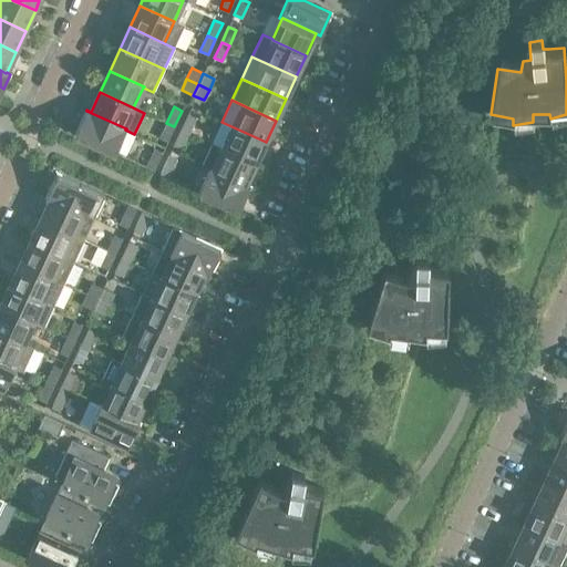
[(125,130),(126,129),(86,111),(80,124),(84,126),(79,136),(115,153),(125,130)]
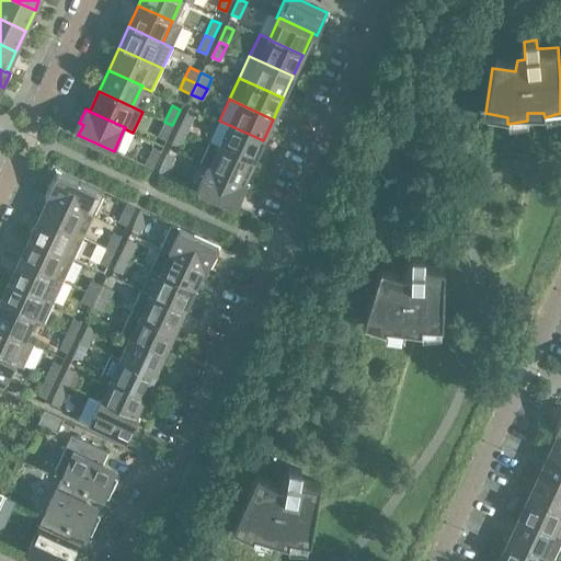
[(186,112),(179,127),(186,132),(194,116),(186,112)]
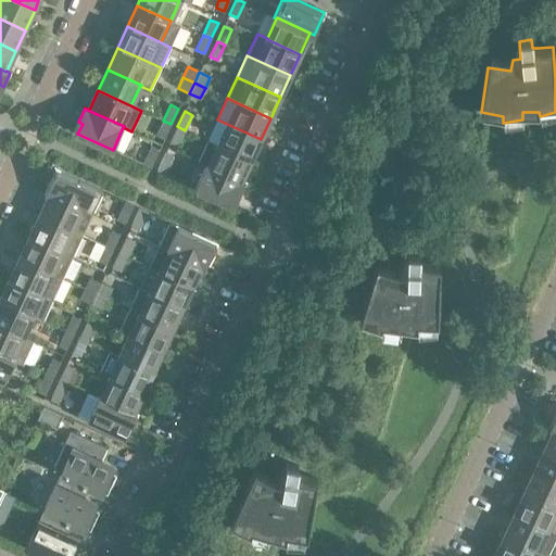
[(251,161),(261,139),(217,119),(207,140),(217,144),(217,146),(251,161)]
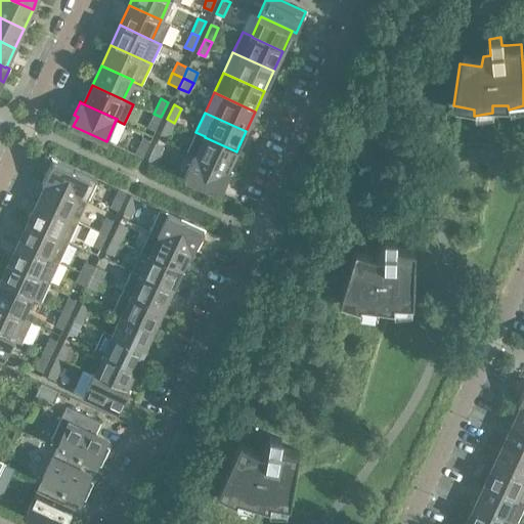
[(155,130),(161,117),(154,114),(147,127),(155,130)]
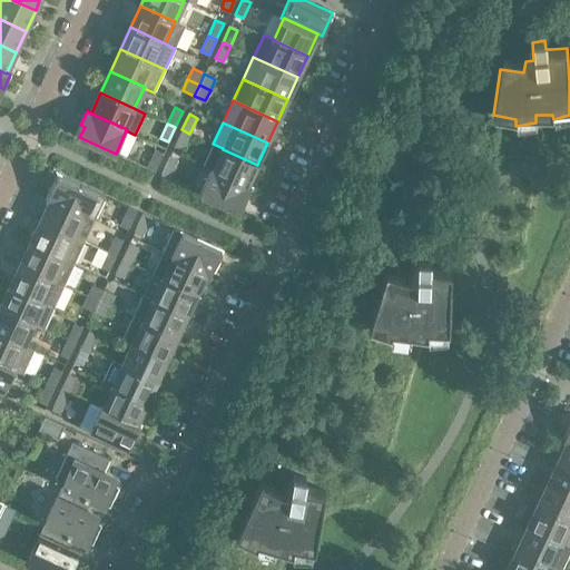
[(183,149),(189,134),(182,129),(175,145),(183,149)]
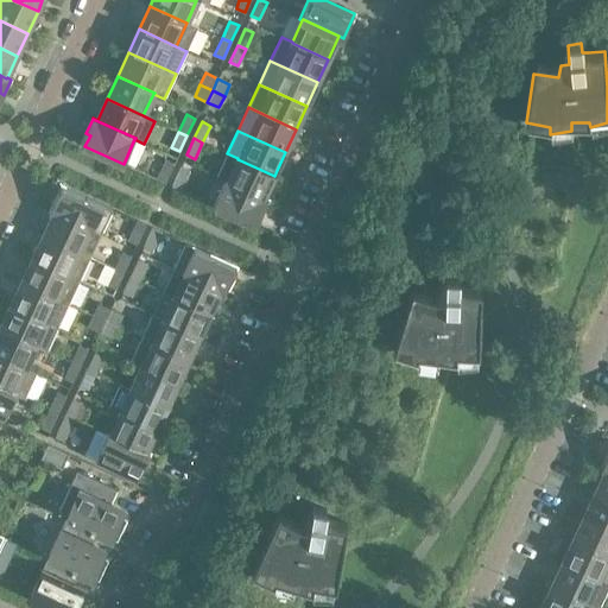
[(264,197),(274,176),(238,159),(238,158),(227,153),(216,178),(225,182),(225,181),(264,198),(264,197)]
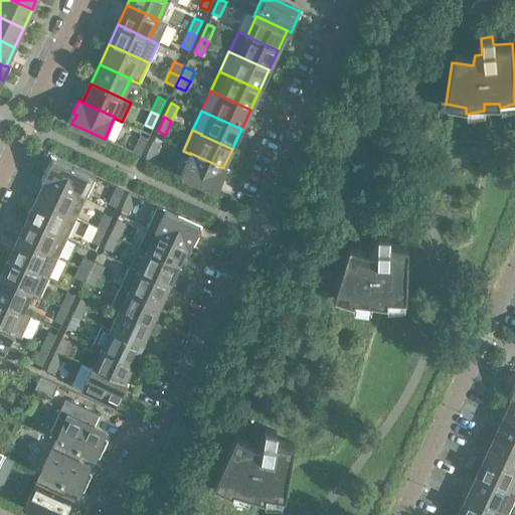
[(140,135),(132,151),(140,155),(147,138),(140,135)]
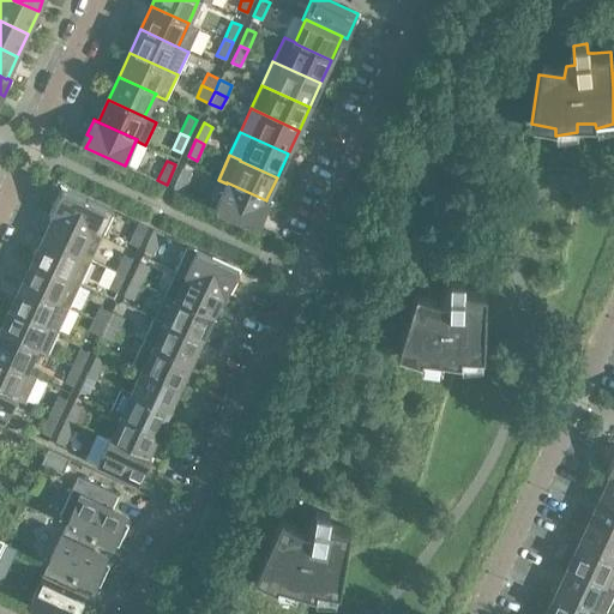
[(173,188),(174,188),(182,192),(192,172),(182,168),(173,188)]
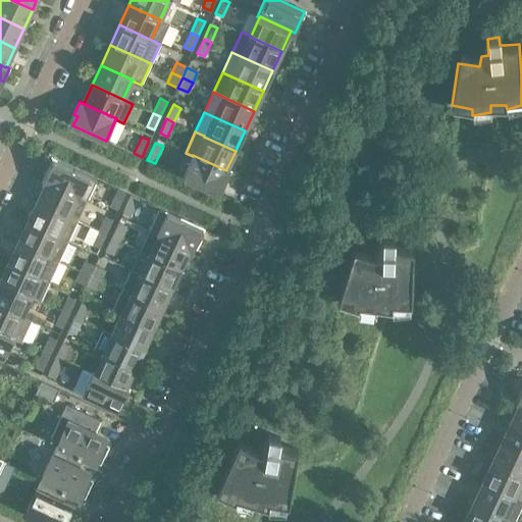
[(230,171),(226,169),(226,170),(193,155),(193,156),(184,176),(216,192),(220,183),(224,184),(230,171)]
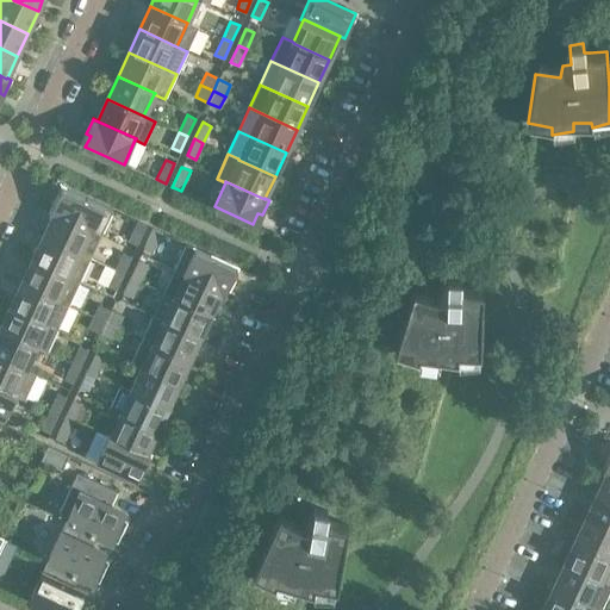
[(113,210),(66,188),(61,199),(57,197),(50,212),(54,213),(54,212),(93,230),(103,234),(113,210)]
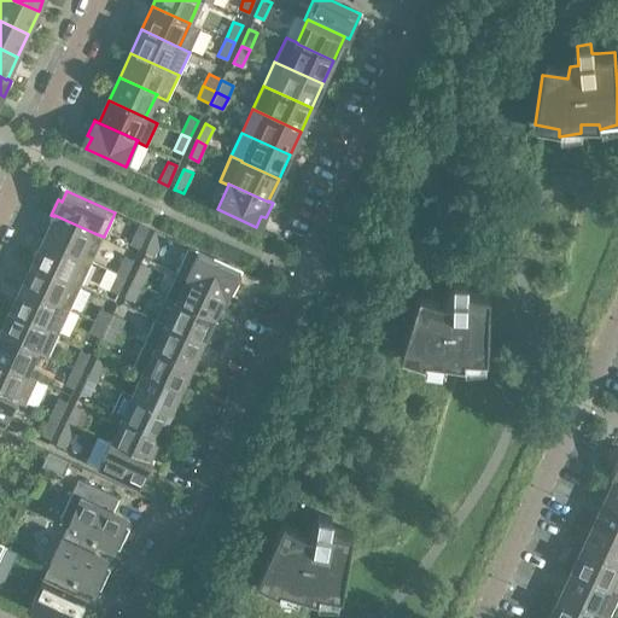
[(54,215),(54,216),(44,239),(92,261),(104,237),(94,233),(54,215)]
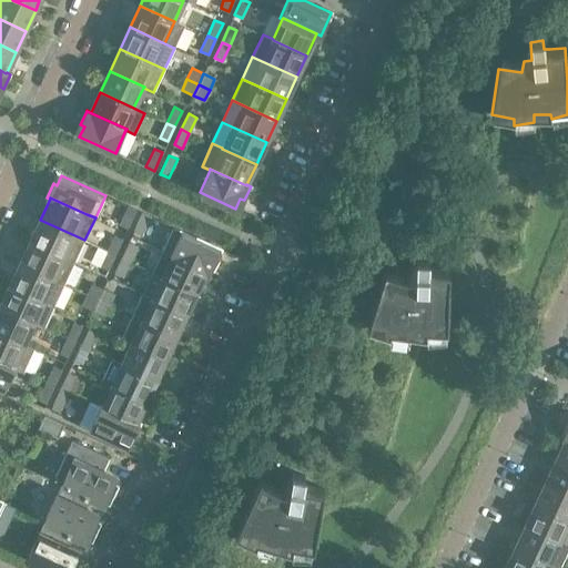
[(120,225),(128,229),(137,210),(129,206),(120,225)]
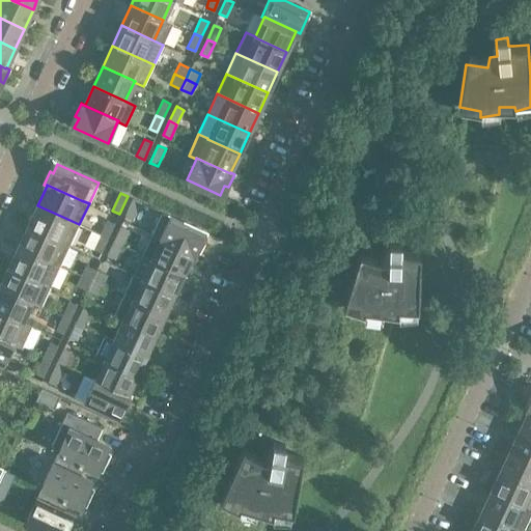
[(133,220),(141,202),(133,199),(126,217),(133,220)]
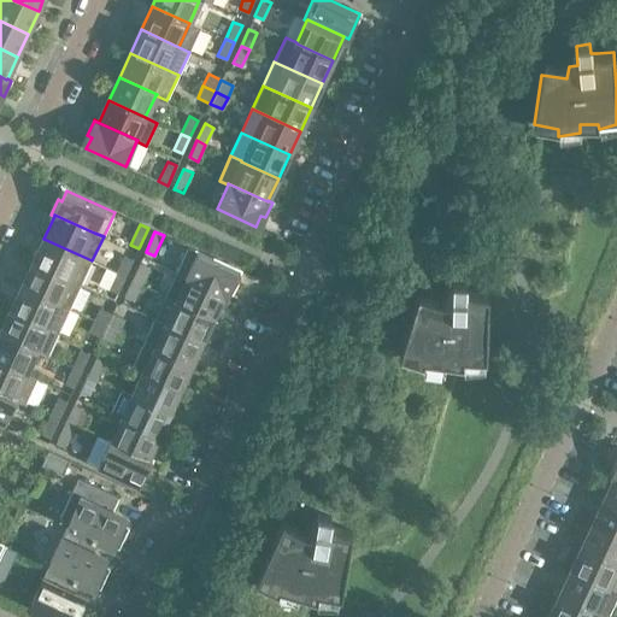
[(92,260),(43,239),(33,262),(81,285),(92,260)]
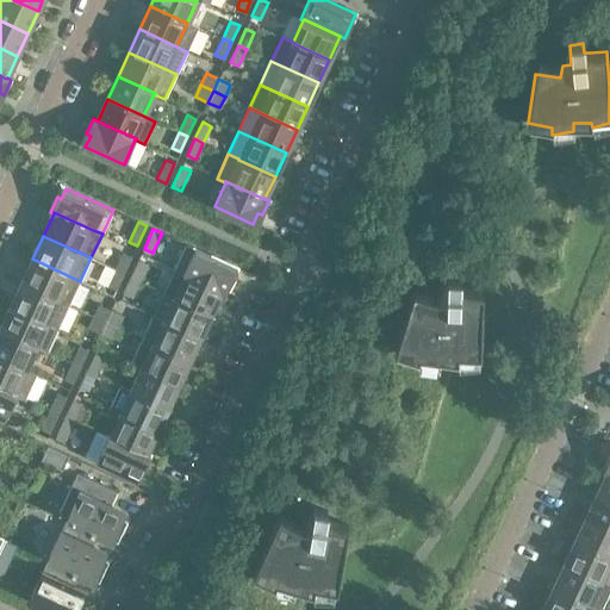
[(229,277),(234,266),(194,248),(186,244),(174,268),(222,291),(222,292),(225,293),(232,279),(229,277)]
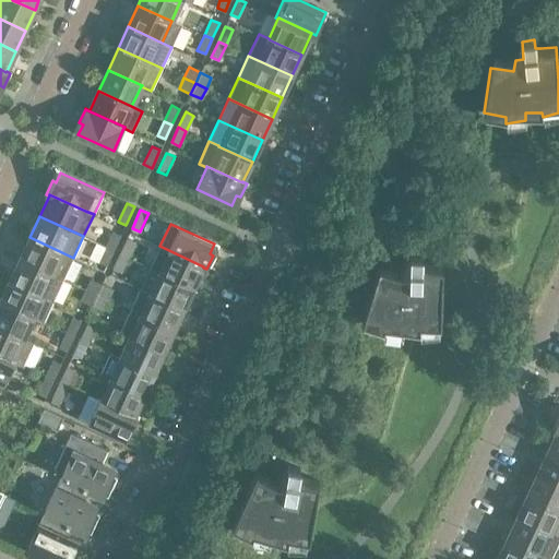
[(114,250),(121,236),(113,232),(106,247),(114,250)]
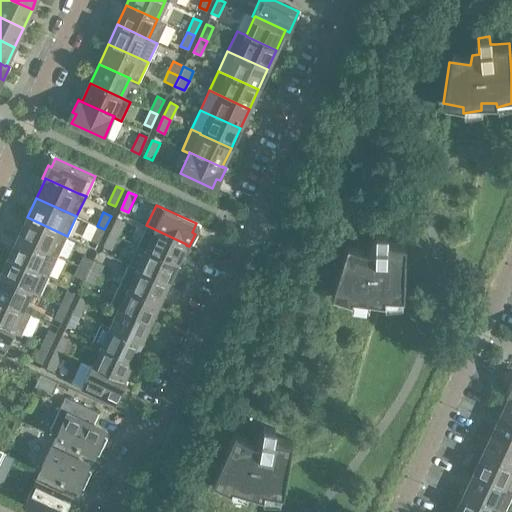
[(67,236),(27,217),(18,237),(58,255),(67,236)]
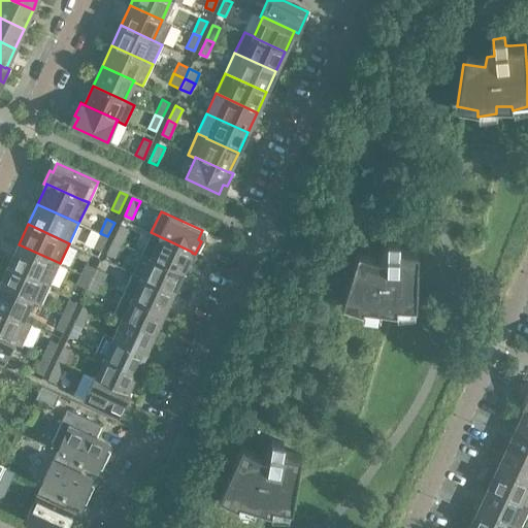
[(120,225),(113,239),(121,242),(127,229),(120,225)]
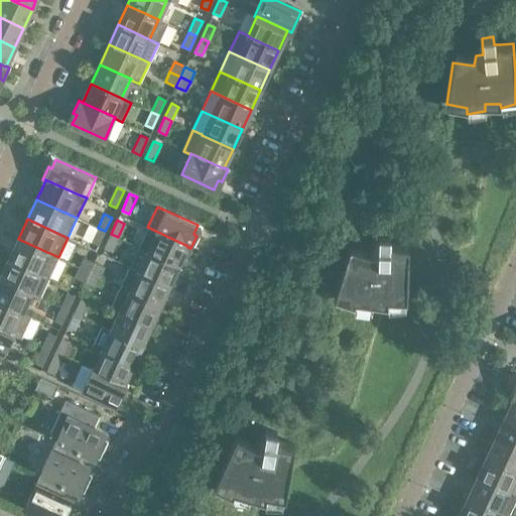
[(178,265),(187,247),(187,246),(147,227),(138,247),(178,265)]
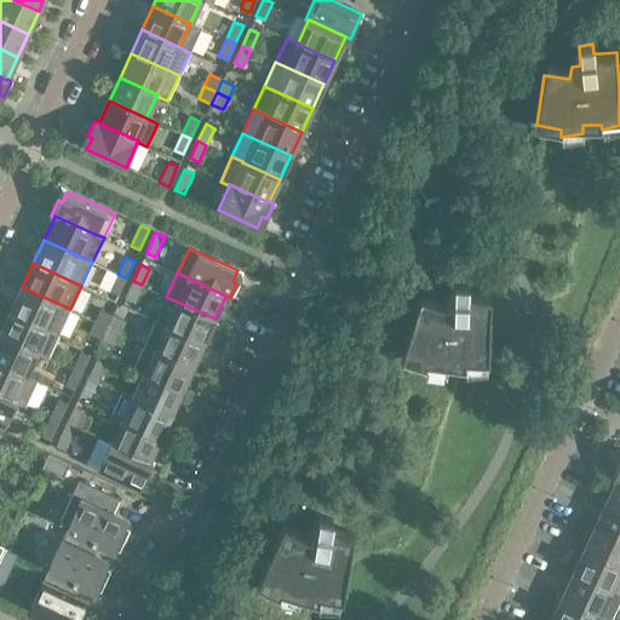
[(119,296),(126,277),(118,274),(109,291),(119,296)]
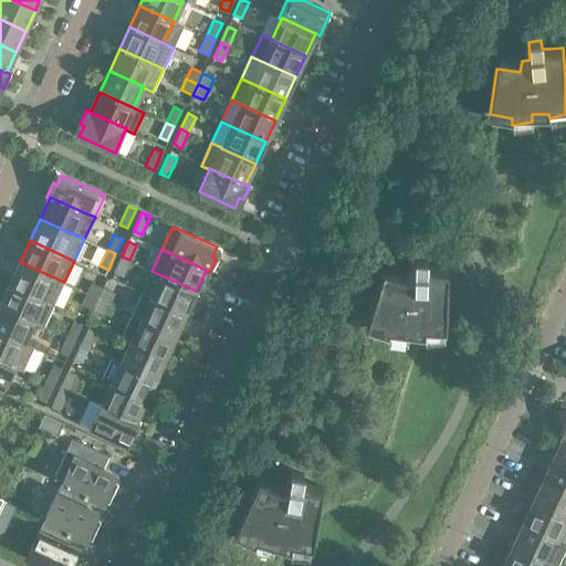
[(122,276),(129,260),(122,257),(114,272),(122,276)]
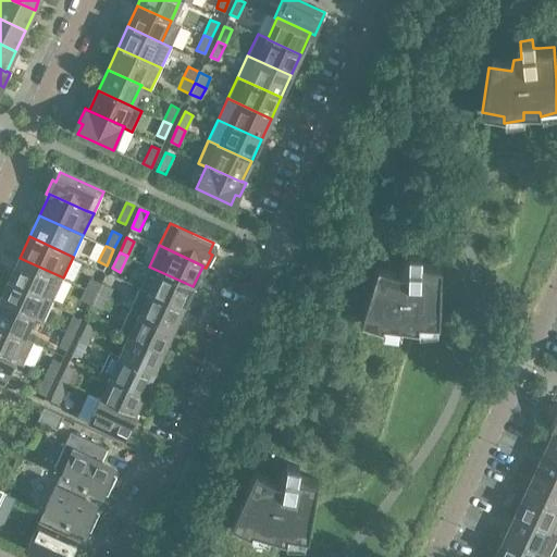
[(378,264),(360,320),(382,326),(382,325),(383,325),(382,334),(400,333),(401,325),(418,326),(418,332),(436,330),(438,322),(441,264),(420,263),(421,255),(405,255),(399,272),(378,264)]
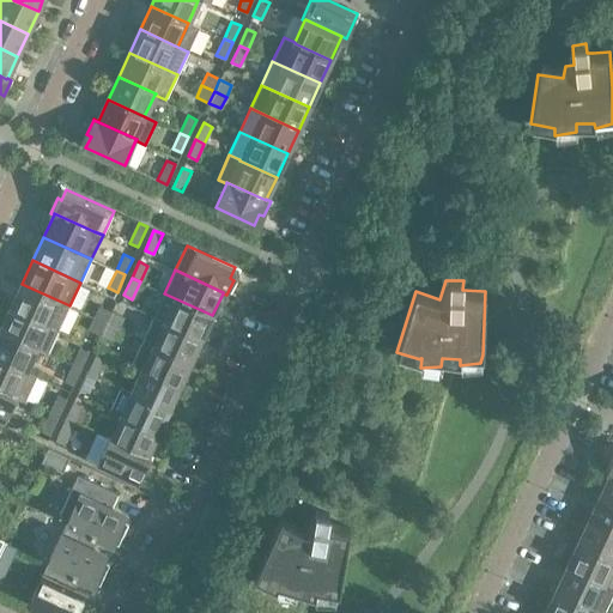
[(70,305),(22,284),(11,308),(59,329),(70,305)]
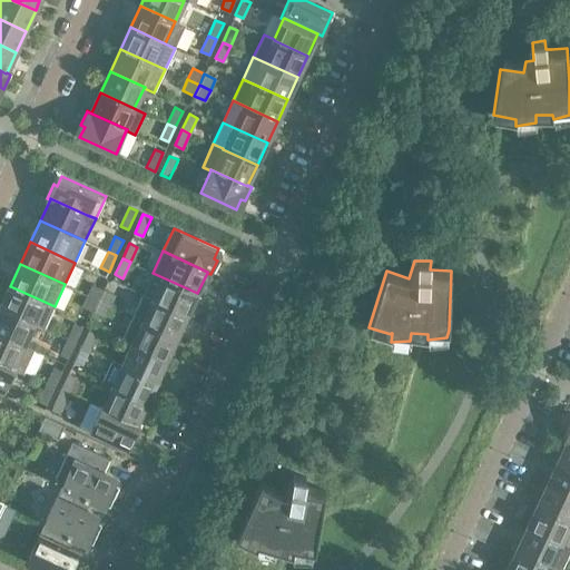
[(187,315),(197,293),(153,273),(143,294),(187,315)]
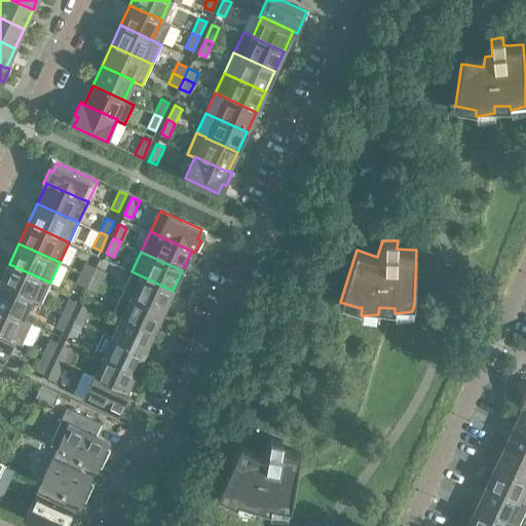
[(91,277),(96,268),(85,263),(81,272),(91,277)]
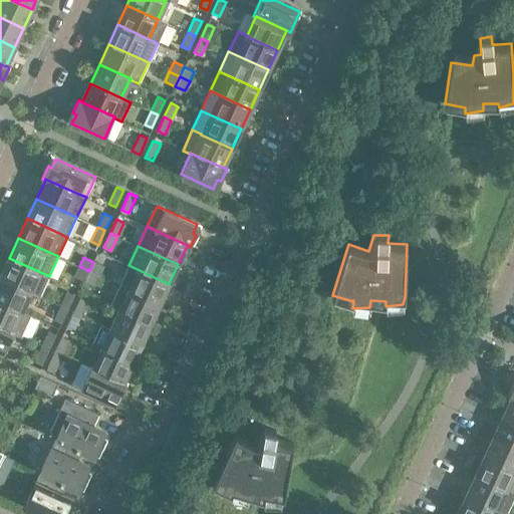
[(49,276),(9,258),(0,276),(0,277),(31,291),(30,292),(39,296),(49,276)]
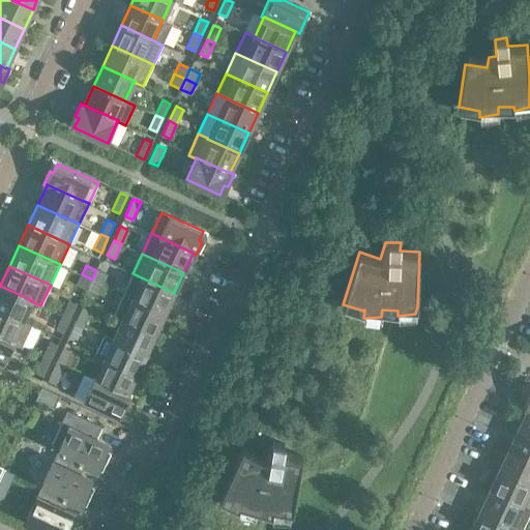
[(107,274),(96,270),(92,280),(101,284),(107,274)]
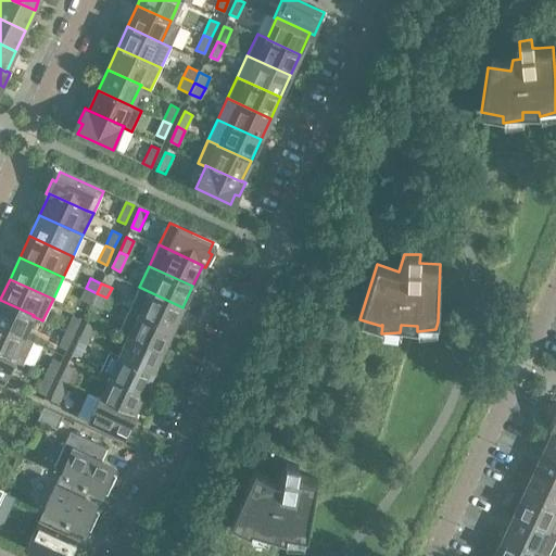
[(173,329),(182,307),(139,287),(129,308),(173,329)]
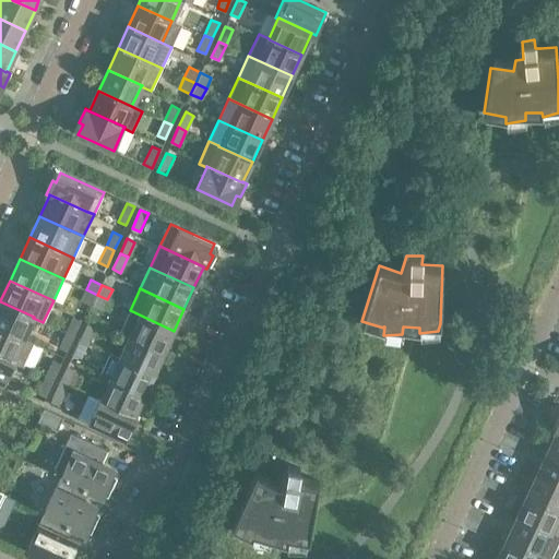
[(92,306),(97,295),(86,289),(81,301),(92,306)]
